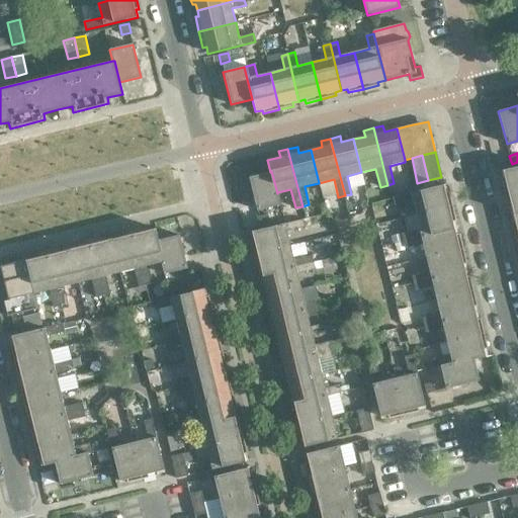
[(500,178),(504,193),(517,189),(517,166),(502,170),(504,177),(500,178)]
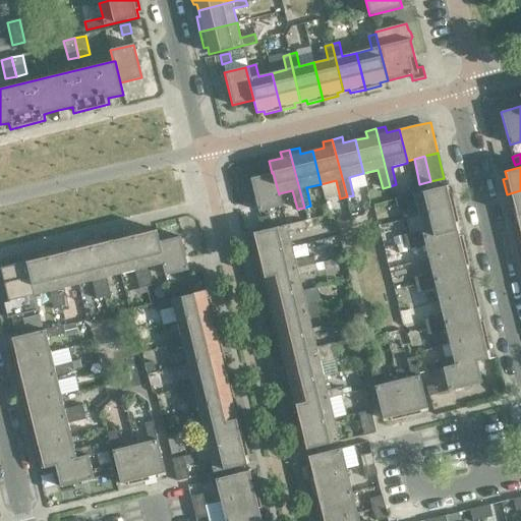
[(273,172),(272,173),(250,178),(259,212),(282,206),(279,193),(279,194),(273,172)]
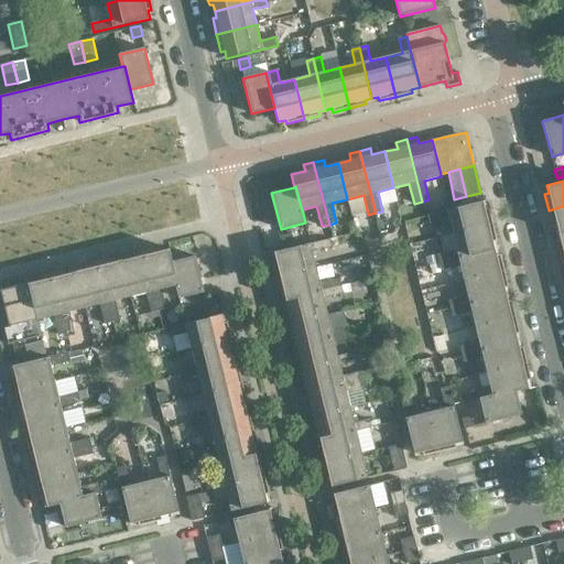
[(486,208),(484,201),(427,215),(430,224),(449,219),(453,235),(494,224),(489,207),(486,208)]
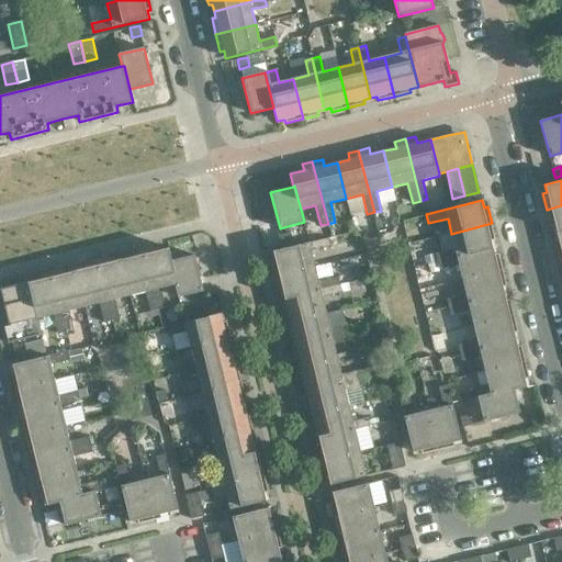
[(561,205),(547,210),(551,226),(554,225),(557,232),(561,229),(561,205)]
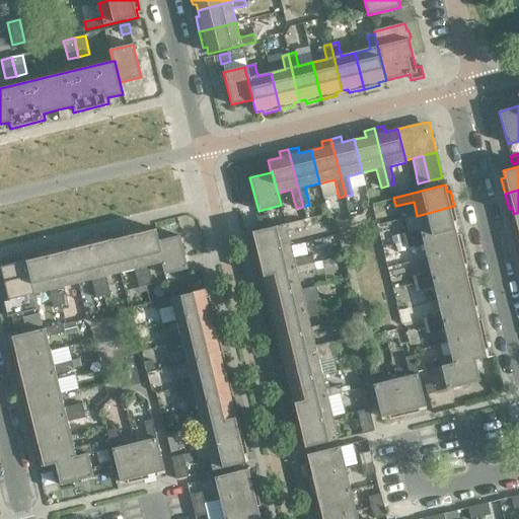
[(457,221),(454,206),(417,216),(421,230),(402,234),(404,241),(455,228),(454,222),(457,221)]
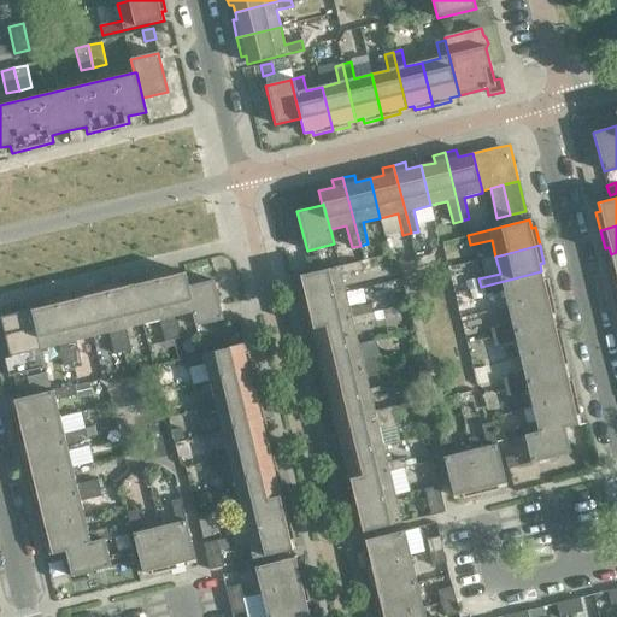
[(309,258),(311,269),(321,265),(318,256),(309,258)]
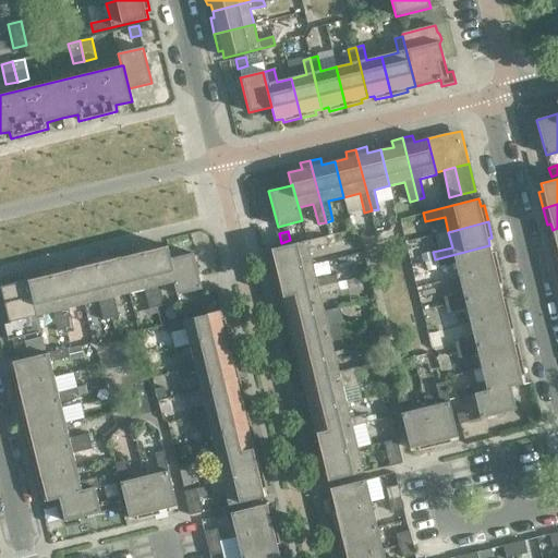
[(326,237),(307,241),(271,250),(273,257),(269,258),(274,275),(313,265),(310,250),(328,245),(326,237)]
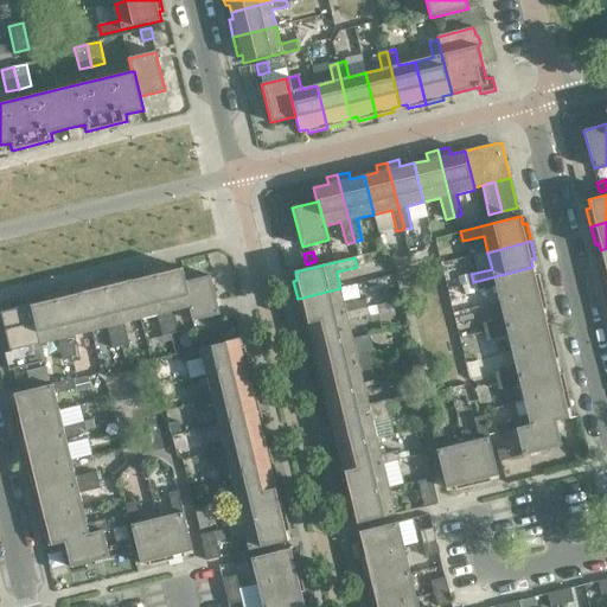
[(167,272),(166,264),(154,267),(171,333),(179,332),(173,311),(189,307),(192,306),(186,282),(183,268),(167,272)]
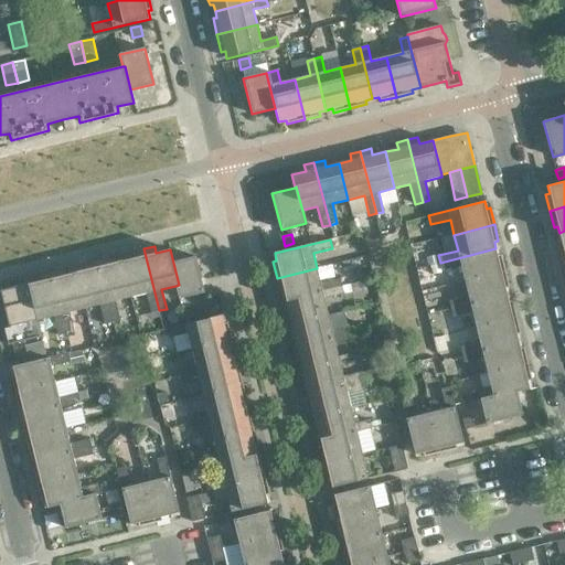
[(159,310),(144,248),(134,251),(135,258),(123,260),(131,297),(147,292),(151,312),(159,310)]
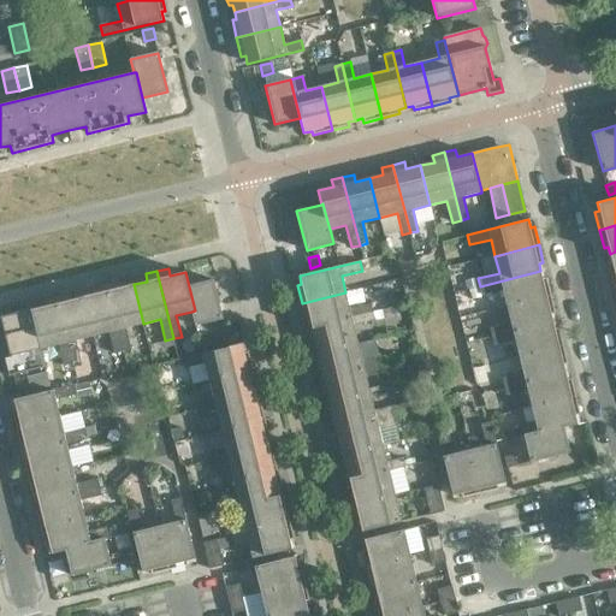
[(543,278),(540,271),(480,286),(481,295),(503,289),(508,307),(551,296),(546,278),(543,278)]
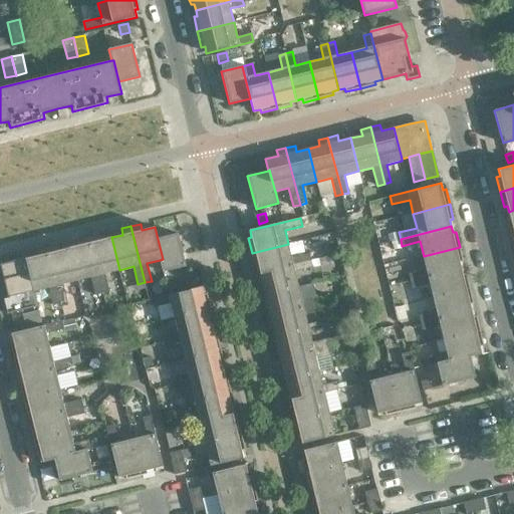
[(388,235),(390,242),(401,239),(399,232),(388,235)]
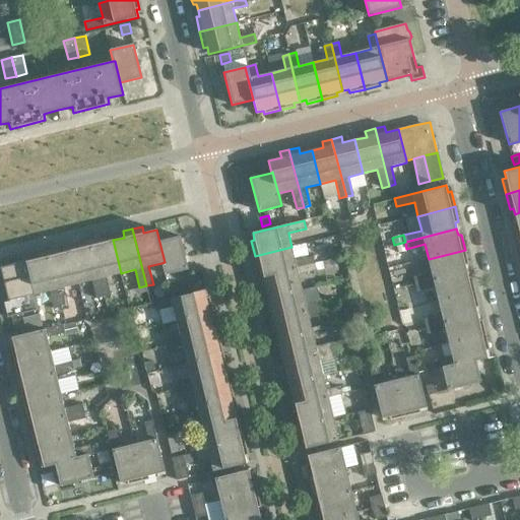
[(180,236),(159,242),(165,262),(161,263),(165,275),(189,269),(180,236)]
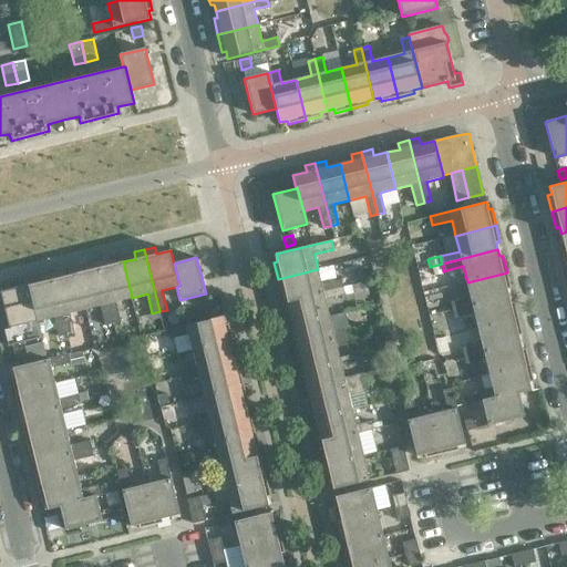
[(110,265),(109,258),(98,260),(113,323),(121,321),(116,302),(132,298),(123,261),(110,265)]
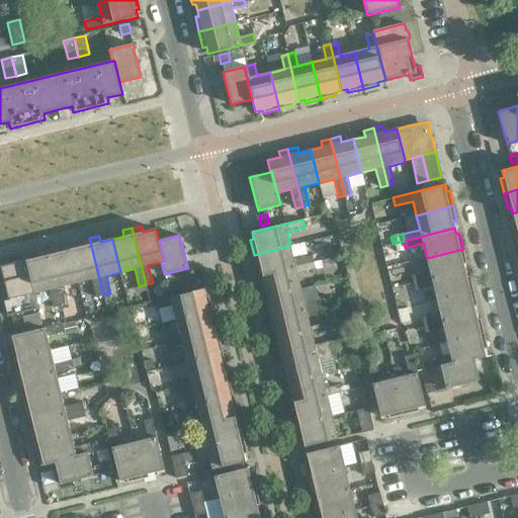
[(103,295),(89,238),(80,241),(81,247),(69,250),(78,282),(92,279),(96,296),(103,295)]
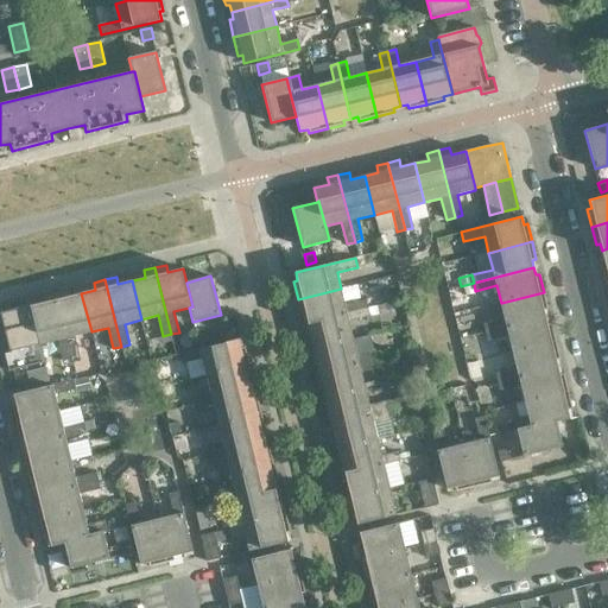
[(346,305),(341,289),(298,299),(302,317),(306,316),(308,323),(368,309),(366,301),(346,305)]
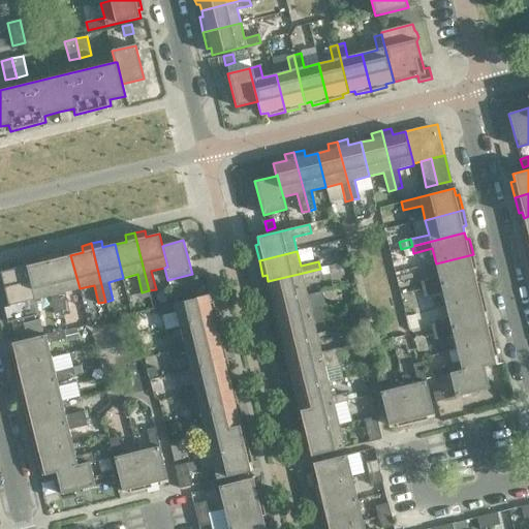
[(59,257),(57,252),(48,254),(62,312),(69,310),(65,292),(80,288),(70,255),(59,257)]
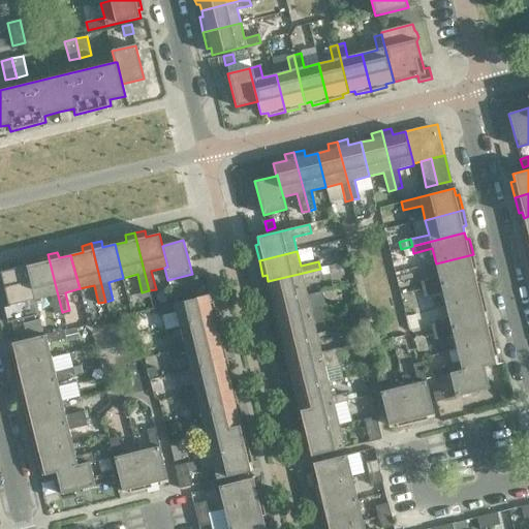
[(62,312),(48,254),(38,256),(39,262),(27,266),(35,300),(50,296),(55,314),(62,312)]
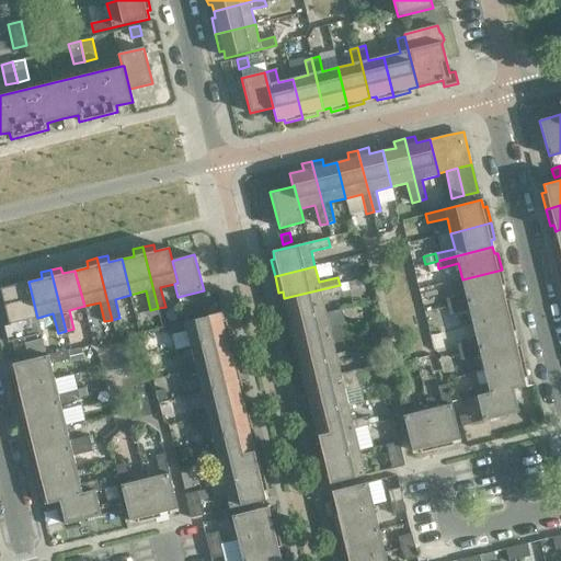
[(506,286),(502,270),(462,279),(466,295),(447,299),(448,307),(504,293),(502,286),(506,286)]
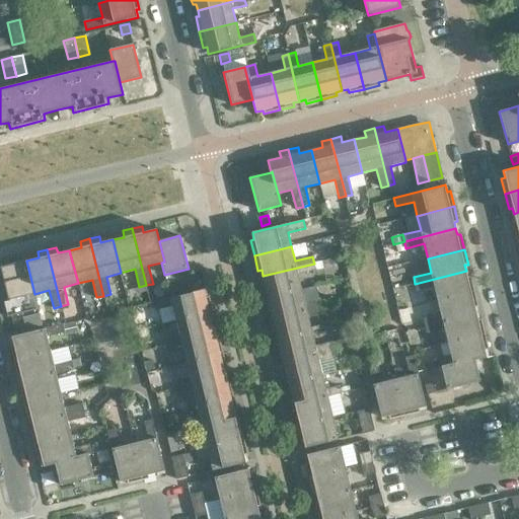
[(39,309),(34,294),(26,261),(0,267),(8,299),(2,300),(7,317),(39,309)]
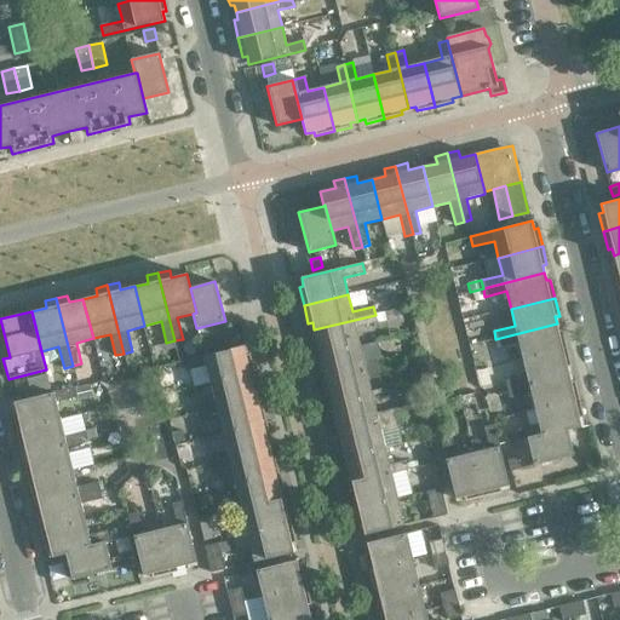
[(377,323),(375,315),(314,329),(316,337),(313,338),(316,356),(361,345),(356,328),(377,323)]
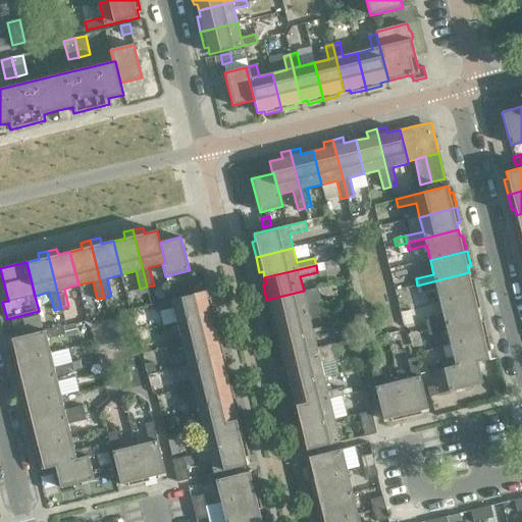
[(470,278),(469,272),(417,285),(419,293),(437,289),(440,303),(477,293),(473,277),(470,278)]
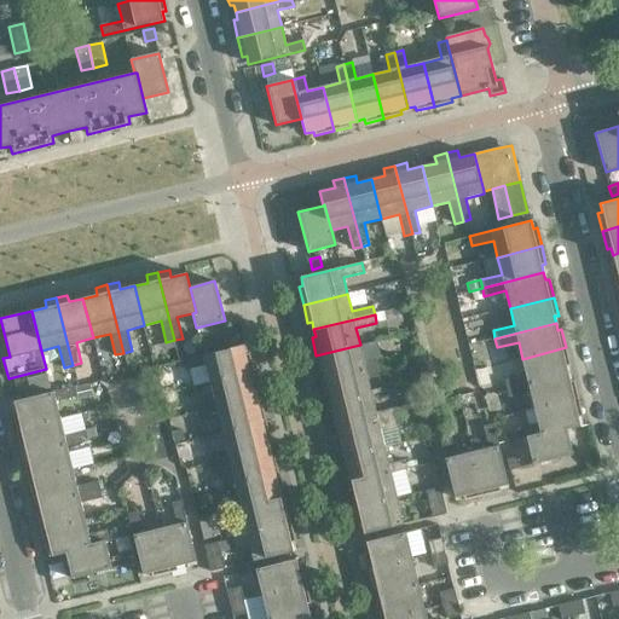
[(364,362),(360,345),(316,356),(320,374),(324,372),(327,380),(383,366),(381,358),(364,362)]
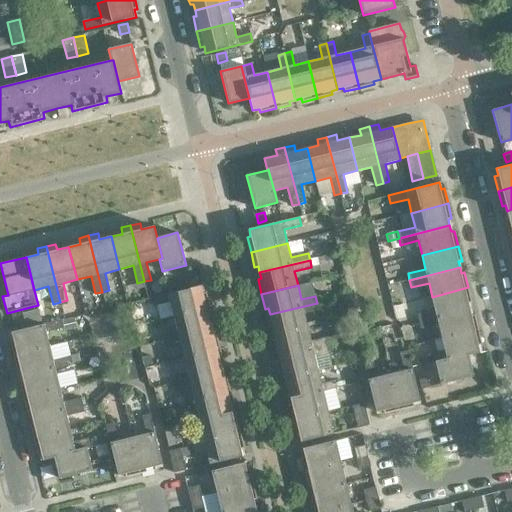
[(203,293),(201,286),(155,297),(160,319),(174,316),(210,307),(207,292),(203,293)]
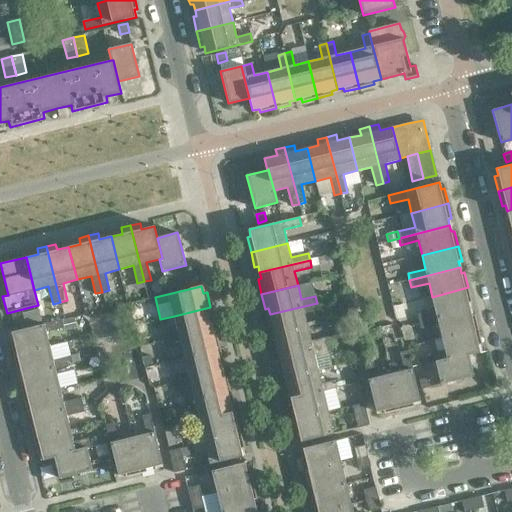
[(472,303),(468,287),(432,297),(435,311),(418,315),(420,322),(470,309),(469,303),(472,303)]
